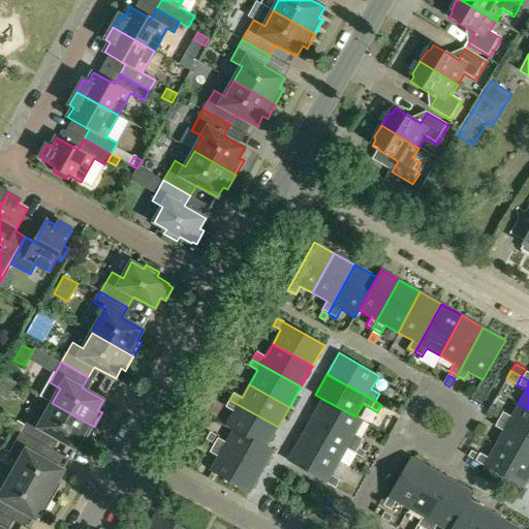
[(310,421),(359,446),(363,439),(354,435),(362,421),(355,416),(322,399),(310,421)]
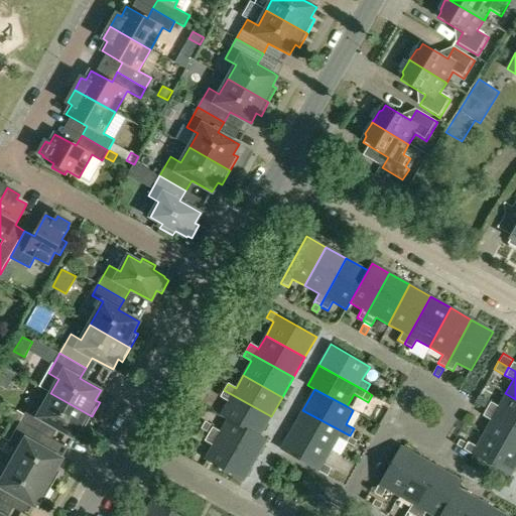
[(221,415),(260,436),(271,416),(224,390),(220,397),(229,401),(221,415)]
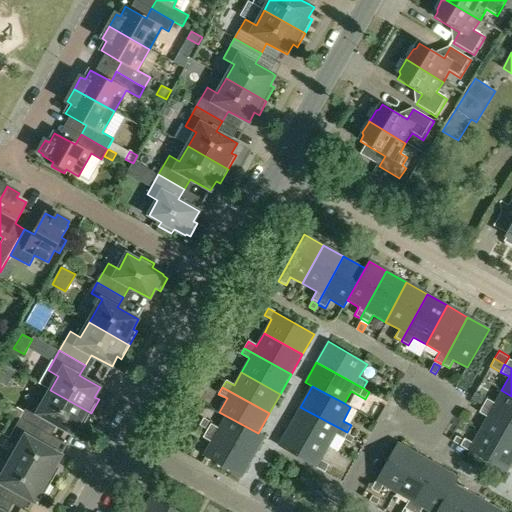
[(32,399),(21,418),(47,433),(52,423),(73,434),(79,424),(83,427),(91,413),(50,390),(42,405),(32,399)]
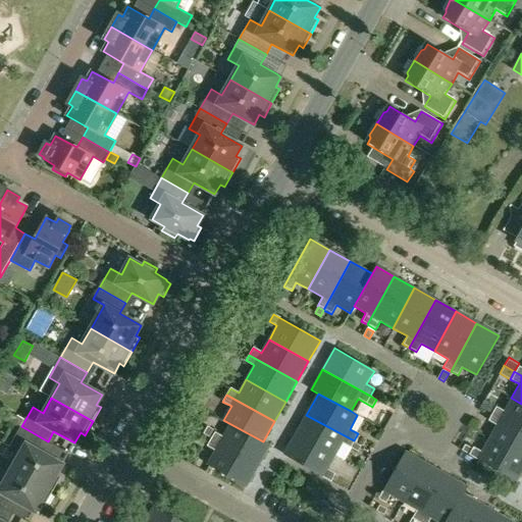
[(521,404),(511,398),(504,410),(494,405),(490,413),(521,430),(521,404)]
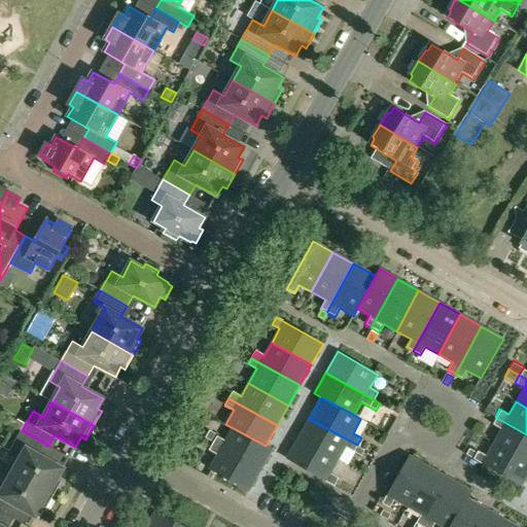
[(485,411),(495,417),(499,409),(489,403),(487,409),(485,411)]
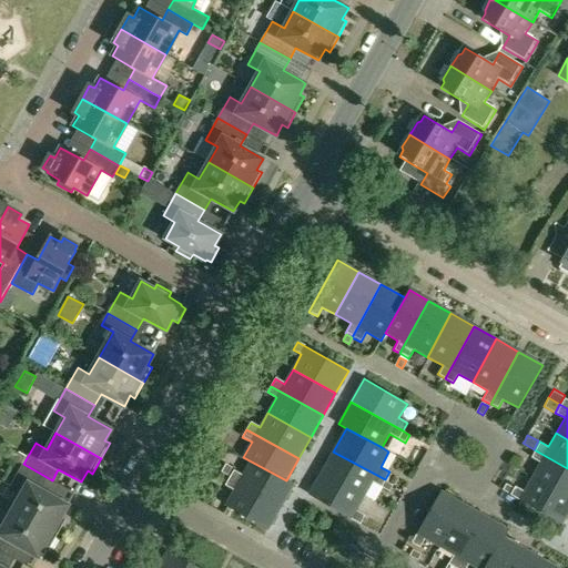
[(539,463),(530,477),(567,497),(567,468),(534,449),(529,457),(539,463)]
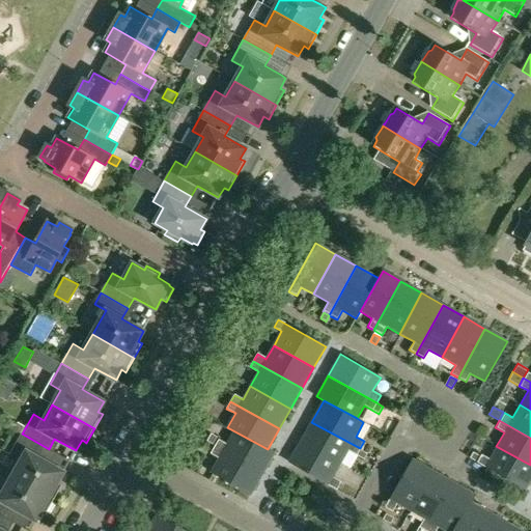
[(367,452),(360,448),(311,422),(299,443),(340,465),(347,451),(363,459),(367,452)]
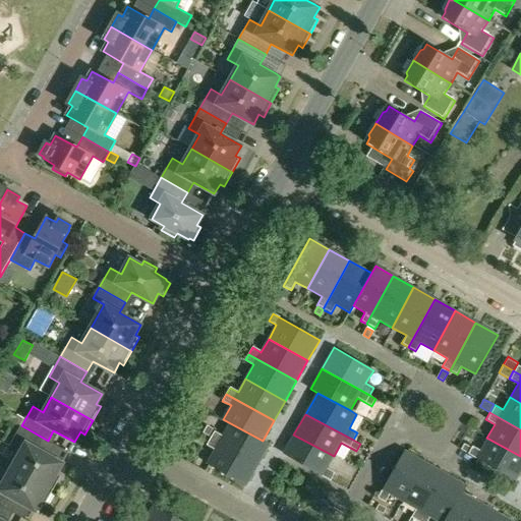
[(215,431),(210,440),(257,465),(270,444),(263,441),(223,419),(230,423),(223,436),(215,431)]
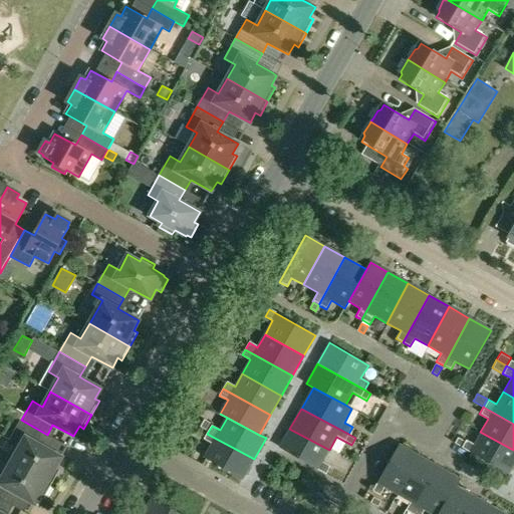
[(20,446),(12,460),(53,483),(60,469),(56,467),(62,457),(41,445),(47,435),(21,420),(10,440),(20,446)]
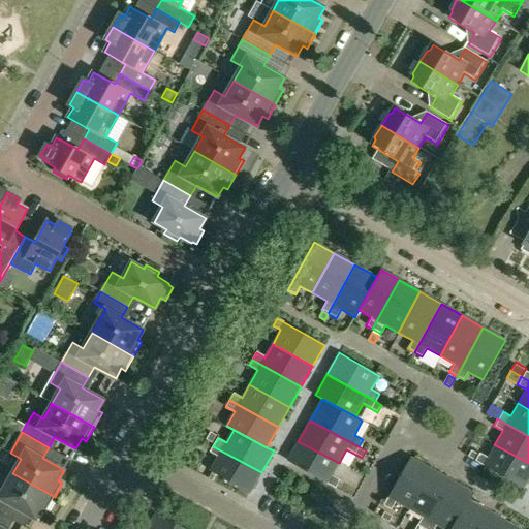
[(211,432),(206,439),(212,442),(216,435),(211,432)]
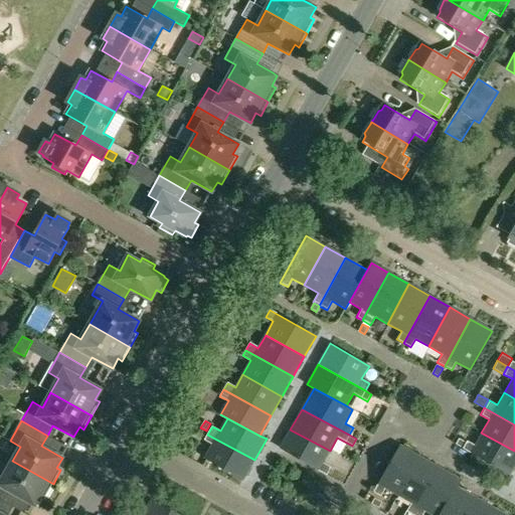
[(322,463),(330,451),(290,430),(279,449),(326,476),(330,468),(322,463)]
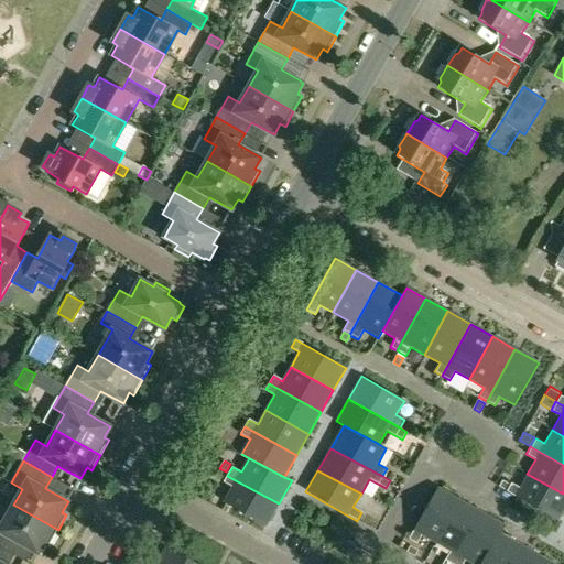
[(509,485),(506,491),(516,497),(559,521),(563,510),(563,494),(527,474),(520,487),(510,483),(509,485)]
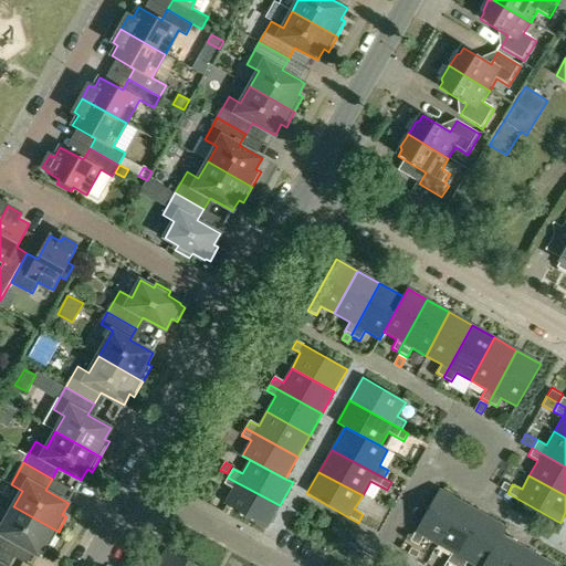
[(266,528),(280,505),(228,478),(224,484),(233,490),(224,504),(266,528)]
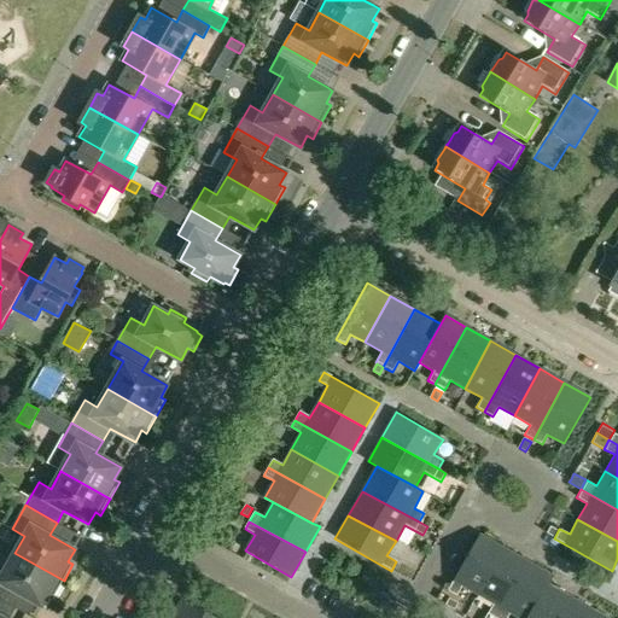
[(551,526),(547,535),(554,538),(558,531),(551,526)]
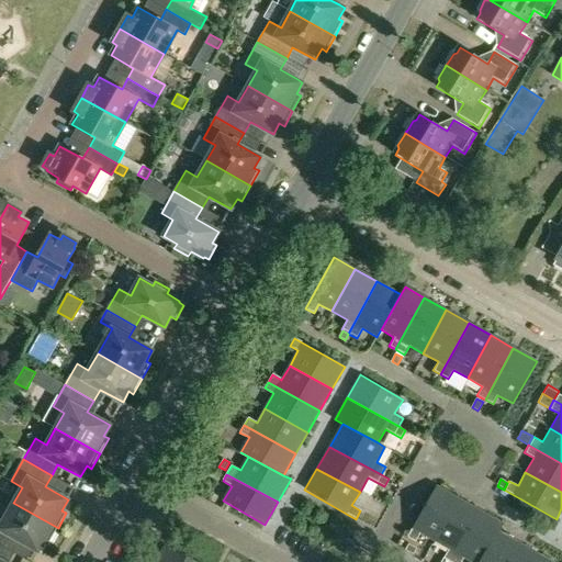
[(419,532),(434,541),(458,498),(435,486),(406,538),(414,542),(419,532)]
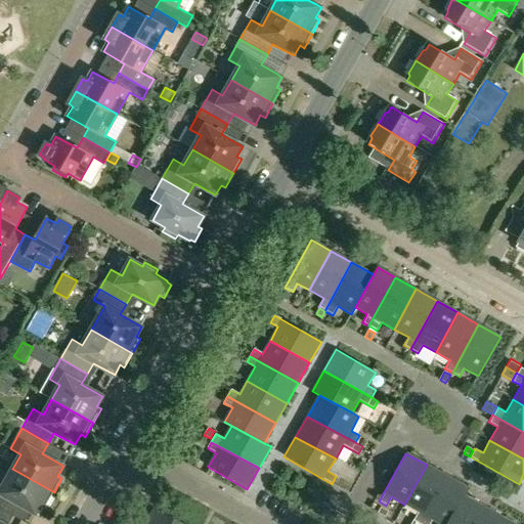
[(427,465),(404,505),(418,512),(413,520),(419,523),(420,523),(447,476),(427,465)]
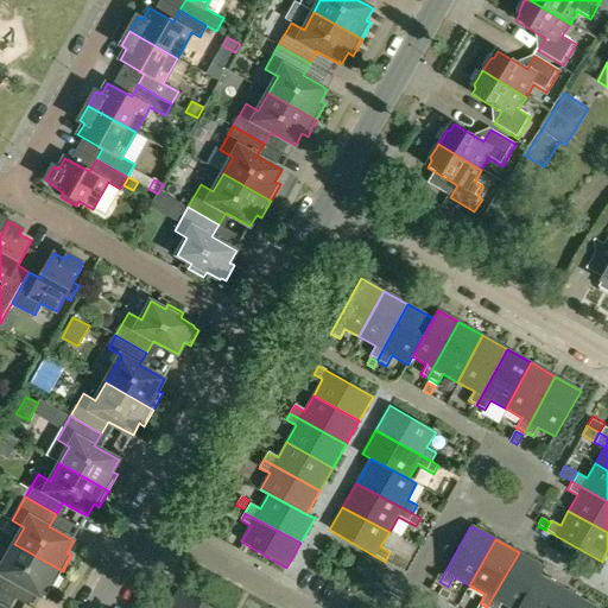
[(54,588),(63,571),(14,544),(5,562),(0,558),(0,589),(10,595),(17,583),(42,596),(49,586),(54,588)]
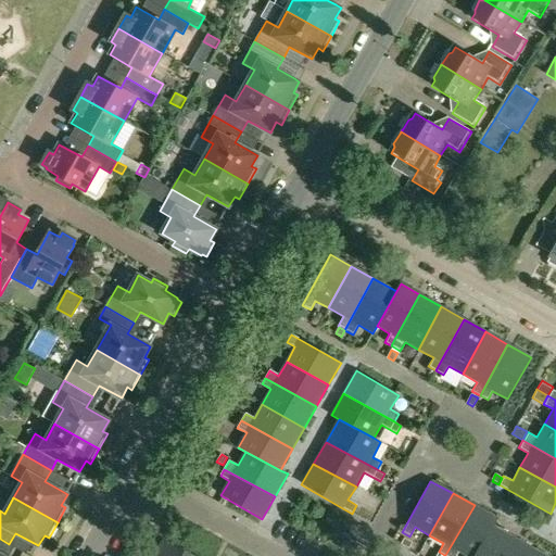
[(454,555),(458,551),(467,555),(474,555),(492,525),(493,526),(497,519),(475,505),(445,555),(454,555)]
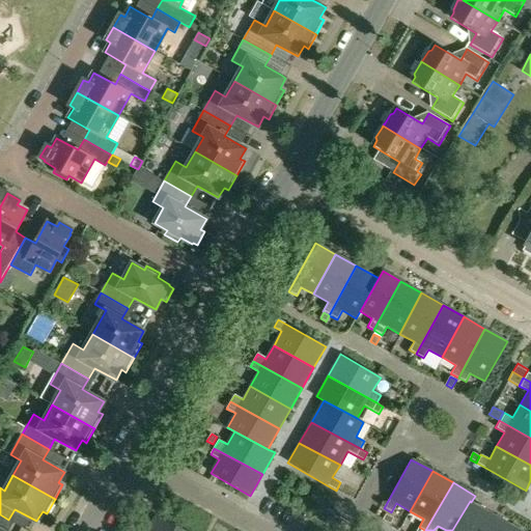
[(477,530),(488,512),(471,502),(470,501),(452,530),(477,530)]
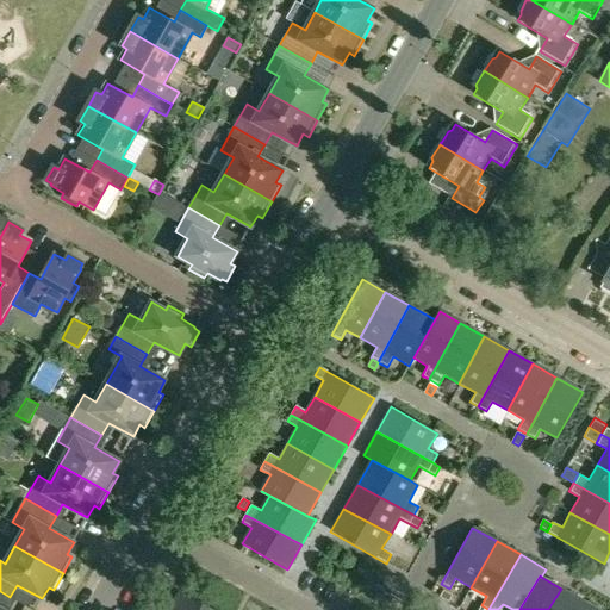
[(561,589),(548,609),(580,609),(585,602),(561,589)]
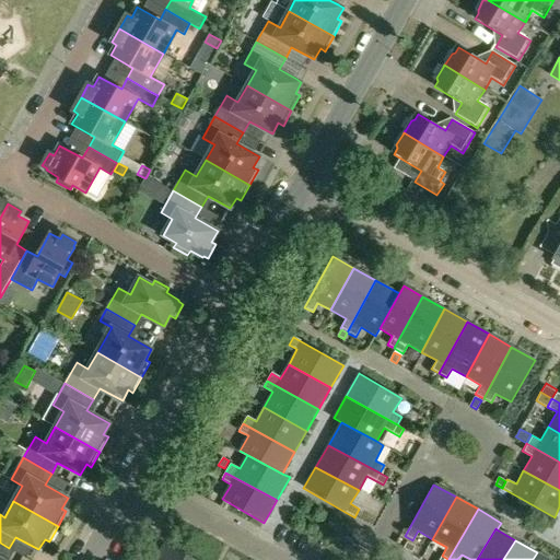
[(407,541),(404,548),(411,552),(415,546),(407,541)]
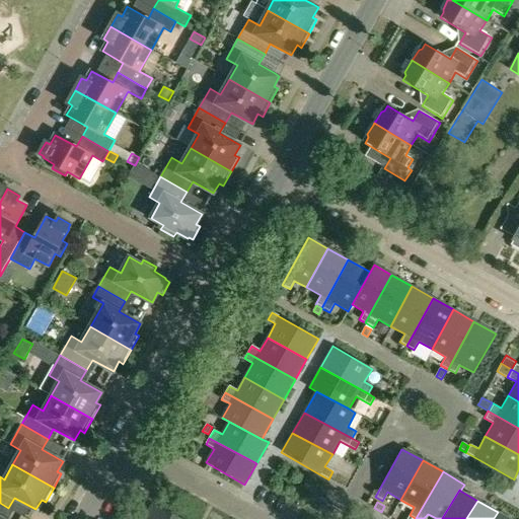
[(3,518),(8,508),(0,503),(0,518),(3,518)]
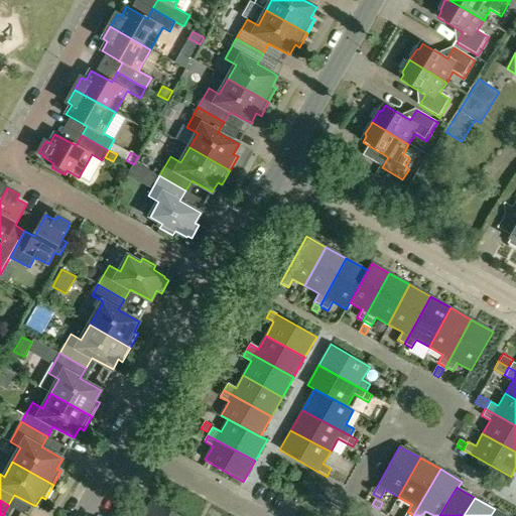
[(143,515),(180,515),(152,500),(143,515)]
